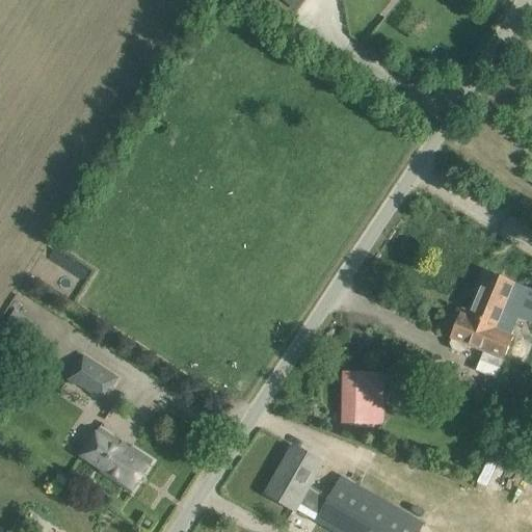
[(307,0),(286,0),(299,10),(307,0)]
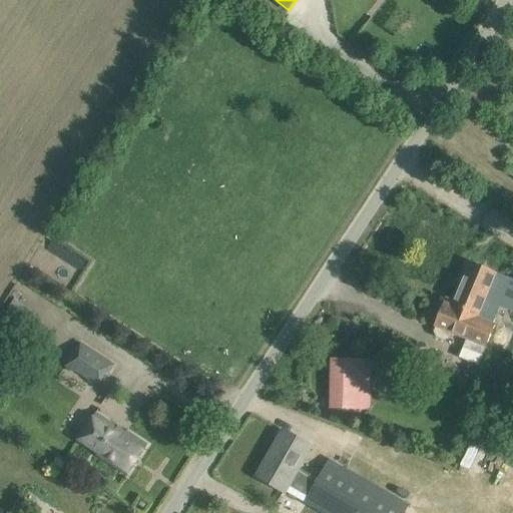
[(508,279),(469,262),(452,301),(452,302),(465,307),(464,309),(475,314),(474,316),(491,324),(498,305),(512,310),(512,279),(508,278),(508,279)]
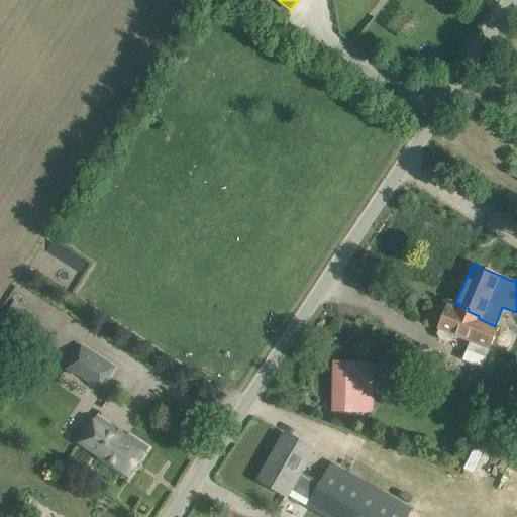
[(455,304),(455,303),(450,301),(439,328),(439,329),(438,334),(440,340),(448,343),(454,341),(455,337),(470,342),(461,360),(481,368),(489,348),(490,349),(499,327),(495,325),(495,326),(478,318),(479,316),(468,311),(469,309),(455,304)]
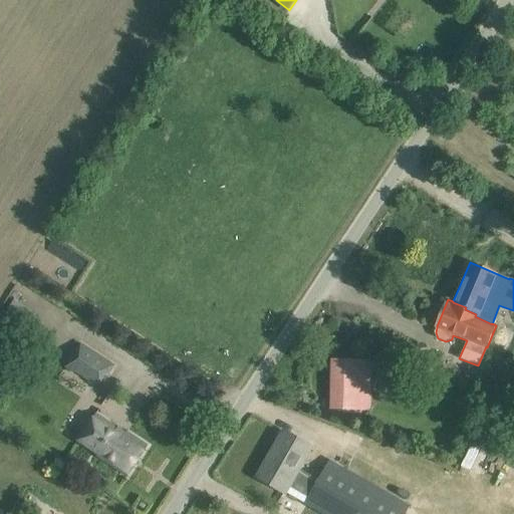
[(81,343),(66,366),(99,389),(115,365),(81,343)]
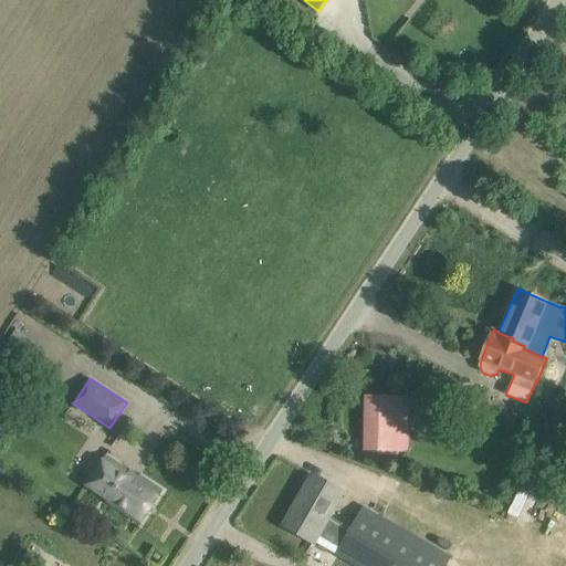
[(409,398),(367,397),(366,450),(408,451),(409,398)]
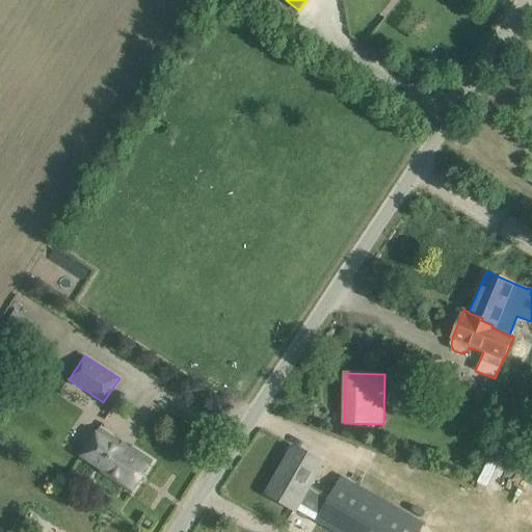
[(101,472),(132,493),(153,461),(132,447),(131,449),(100,428),(81,457),(102,471),(101,472)]
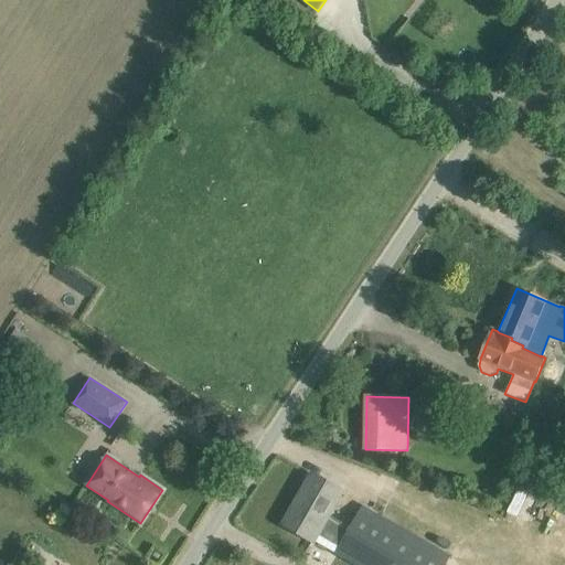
[(342,491),(332,486),(312,475),(284,524),(313,542),(318,534),(340,547),(336,555),(353,564),(441,564),(447,554),(363,507),(351,528),(329,515),(342,491)]
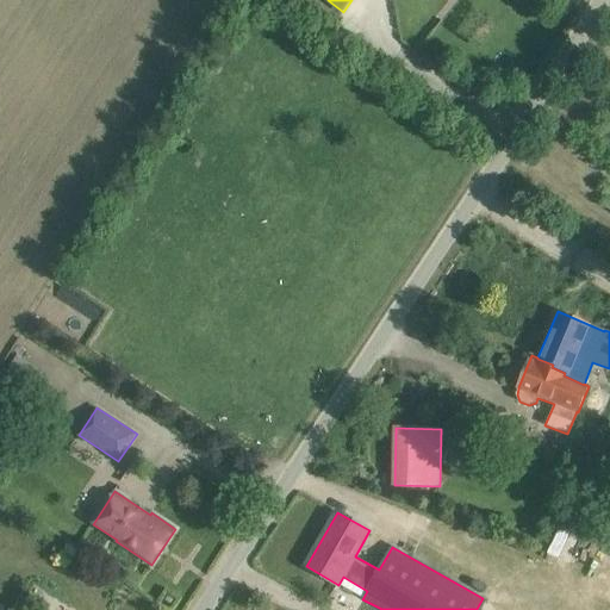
[(609,566),(608,566),(595,593),(609,599),(609,566)]
